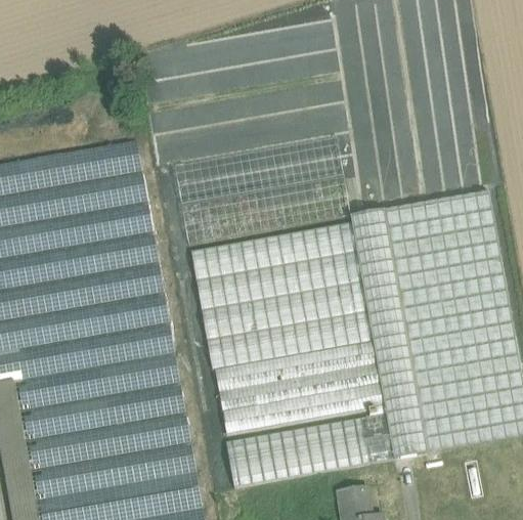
[(336,135),(174,164),(188,243),(350,214),(336,135)]
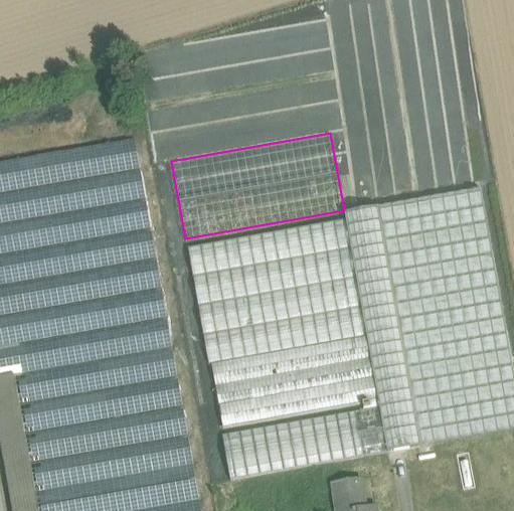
[(134,138),(0,161),(0,376),(12,374),(171,346),(134,138)]
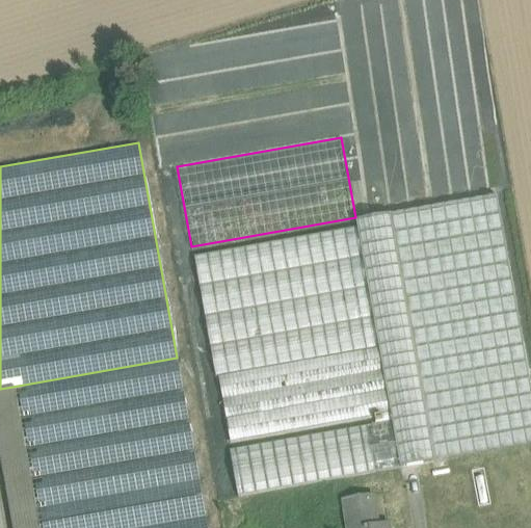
[(530,389),(496,193),(355,218),(356,225),(400,466),(530,442),(530,389)]
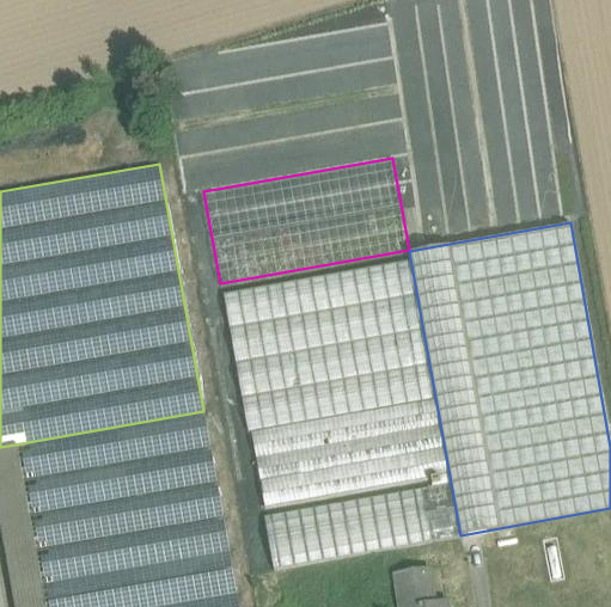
[(432,484),(263,514),(273,569),(460,535),(410,258),(222,292),(248,431),(250,430),(264,506),(431,477),(432,484)]
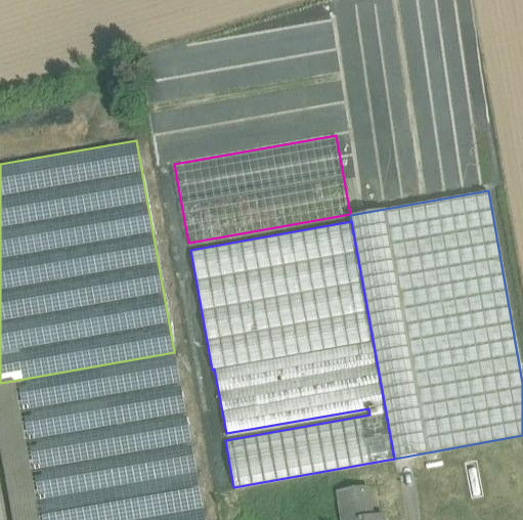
[(174,352),(12,381),(35,500),(195,471),(174,352)]
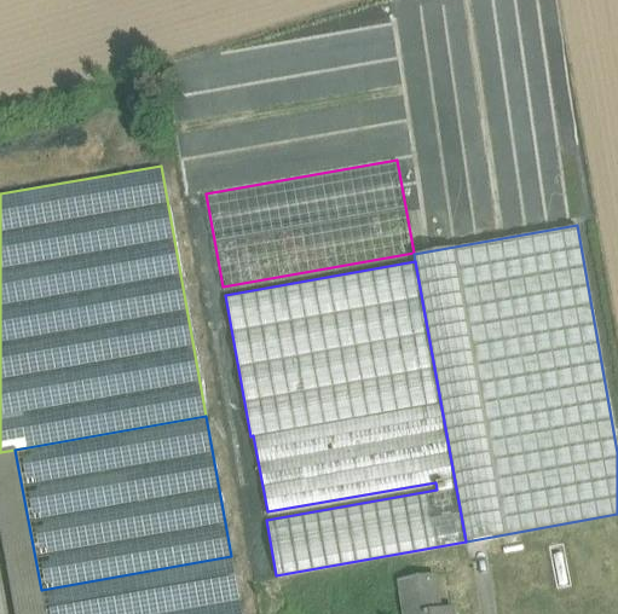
[(562,543),(548,545),(556,586),(570,584),(562,543)]
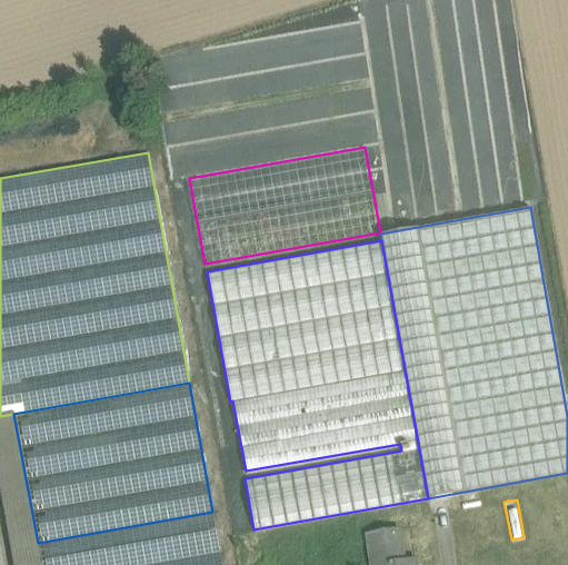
[(221,564),(212,512),(38,543),(41,564),(221,564)]
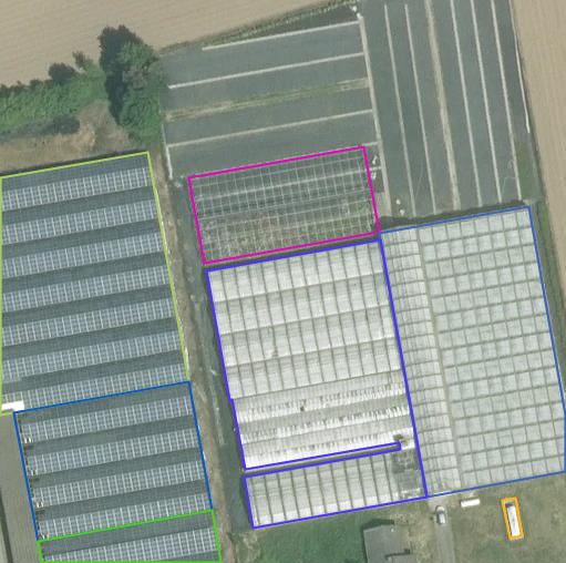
[(401,558),(397,525),(366,530),(370,562),(414,562),(413,555),(401,558)]
